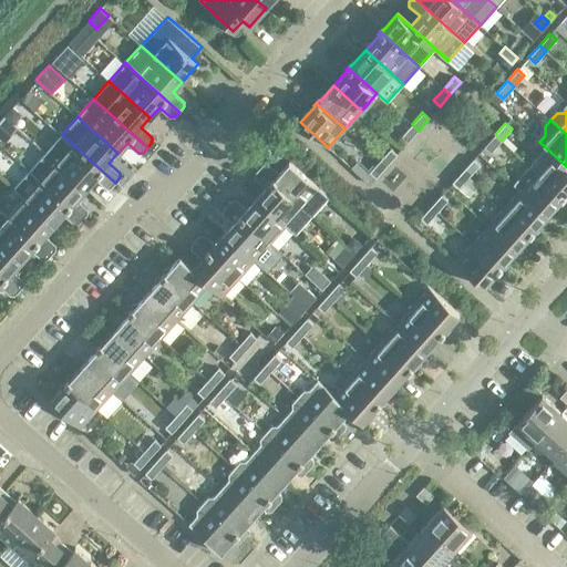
[(419,131),(412,124),(401,136),(408,142),(419,131)]
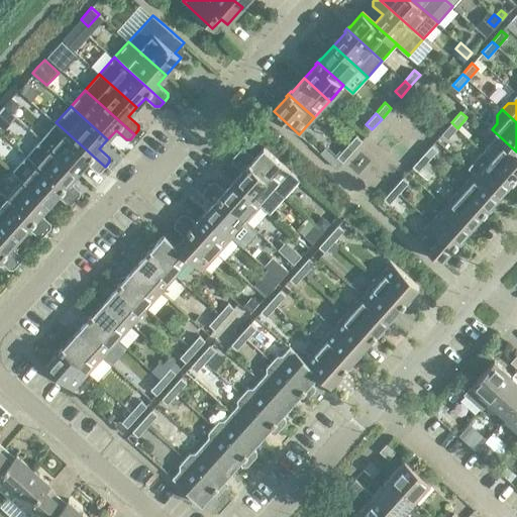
[(56,122),(41,138),(79,172),(87,163),(97,172),(101,172),(105,167),(56,122)]
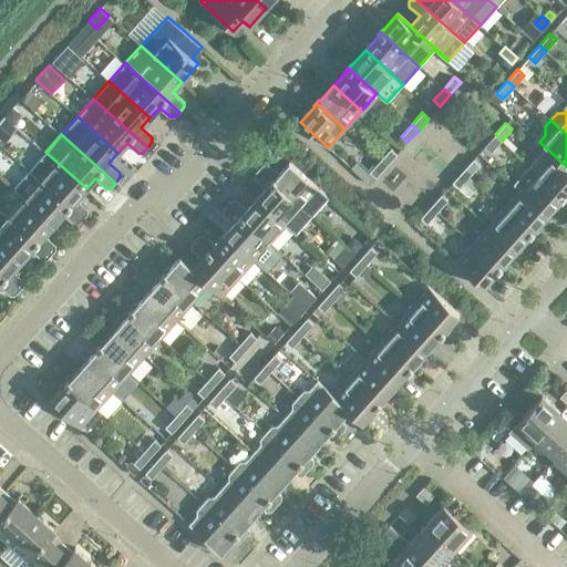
[(502,141),(495,134),(484,146),(491,152),(502,141)]
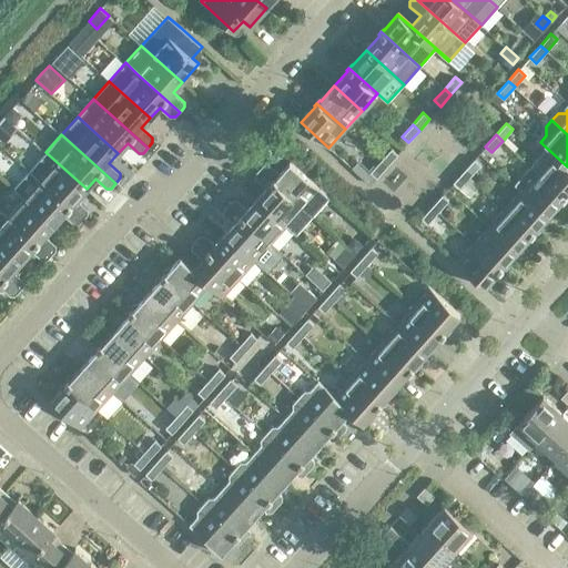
[(567,193),(567,166),(540,142),(539,142),(553,154),(537,172),(565,196),(567,193)]
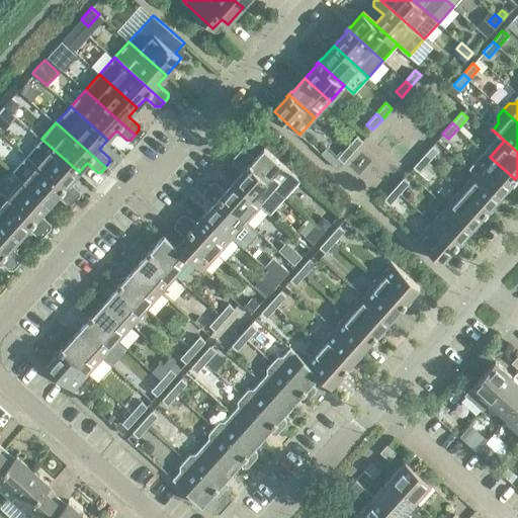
[(353,152),(363,141),(357,135),(347,146),(353,152)]
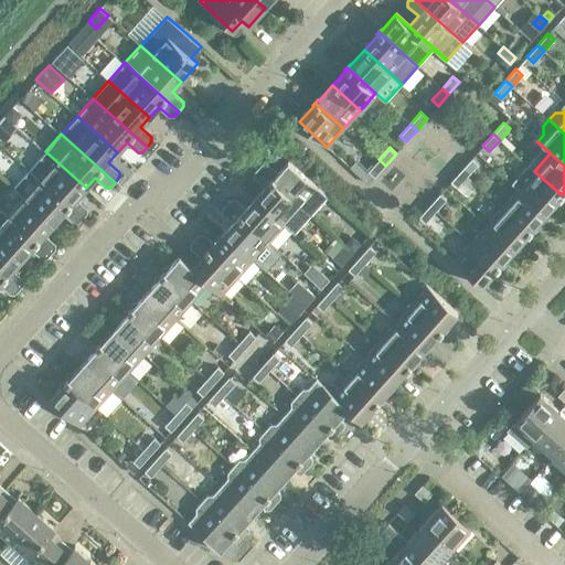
[(45,151),(29,169),(40,179),(83,217),(88,213),(87,208),(76,199),(86,188),(45,151)]
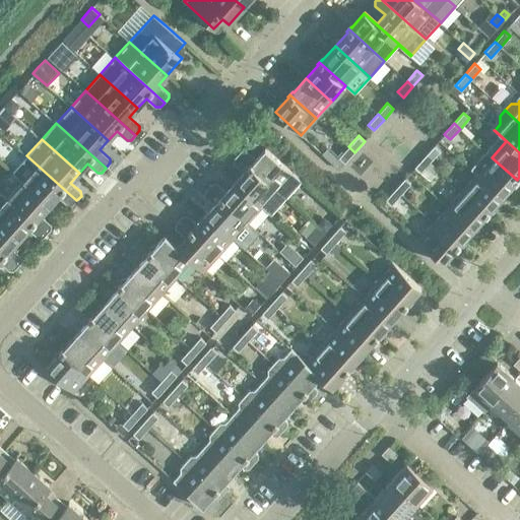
[(440,150),(434,145),(425,156),(431,161),(440,150)]
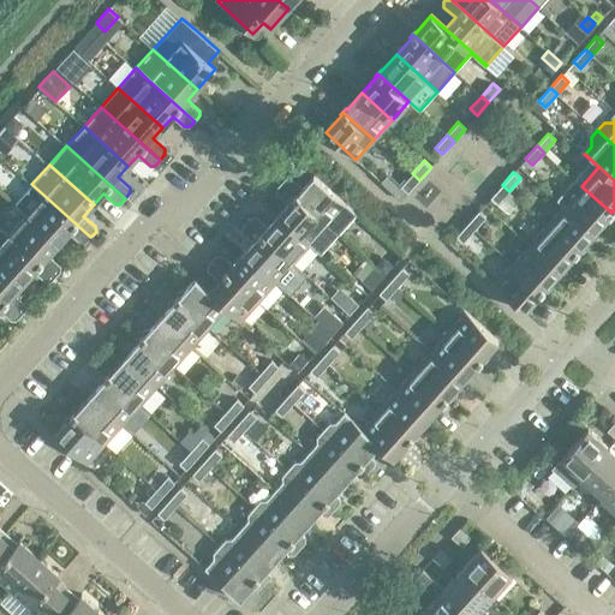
[(419,180),(412,173),(400,186),(407,192),(419,180)]
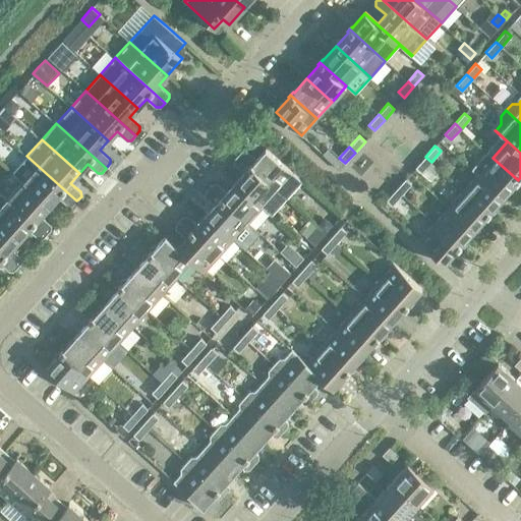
[(242,150),(238,154),(278,189),(293,173),(266,149),(256,159),(246,150),(242,150)]
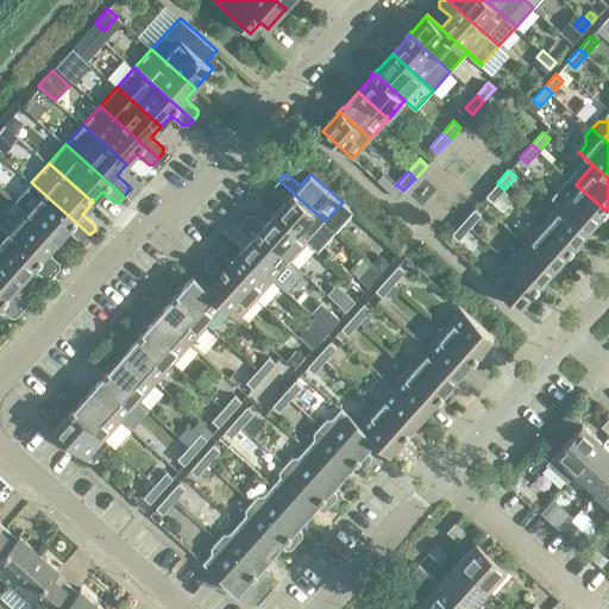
[(325,221),(278,180),(274,186),(274,190),(284,201),(275,212),(307,240),(325,221)]
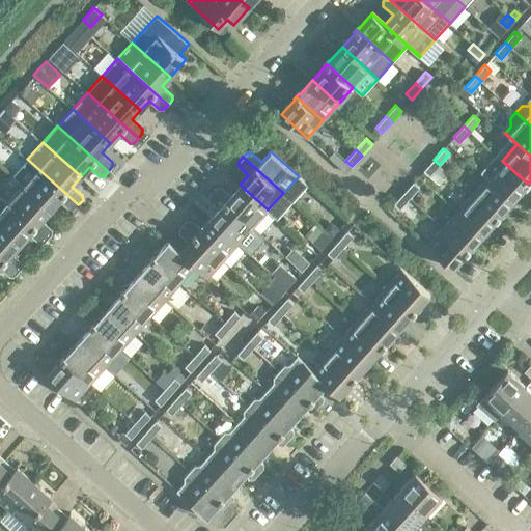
[(27,159),(12,176),(23,185),(51,210),(59,200),(70,210),(74,210),(78,204),(37,168),(27,159)]
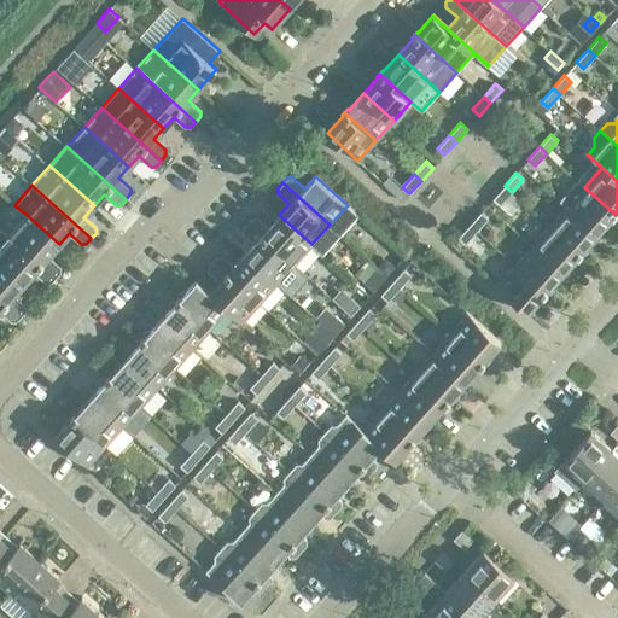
[(512,192),(505,186),(493,198),(500,204),(512,192)]
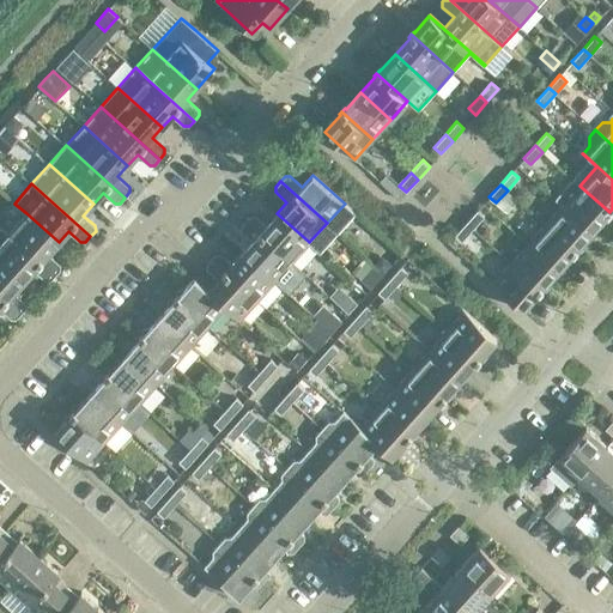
[(610,212),(580,186),(563,205),(593,231),(610,212)]
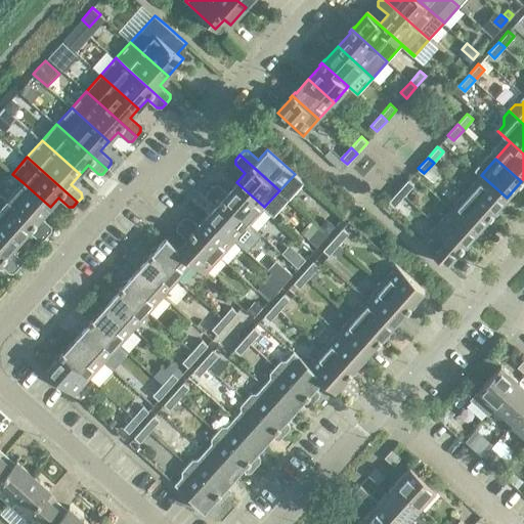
[(507,198),(481,175),(466,191),(491,215),(507,198)]
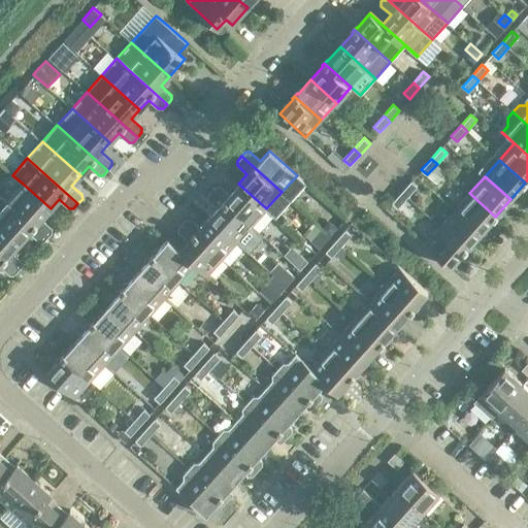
[(418,186),(411,180),(401,192),(407,197),(418,186)]
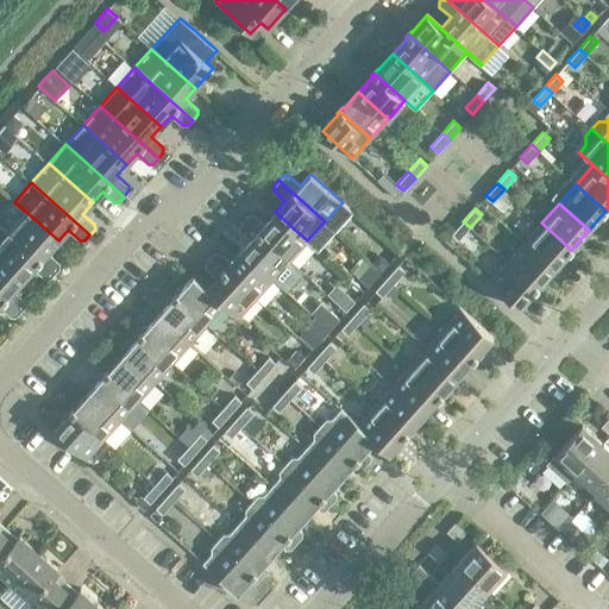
[(58,240),(26,212),(10,231),(56,272),(61,268),(60,263),(48,252),(58,240)]
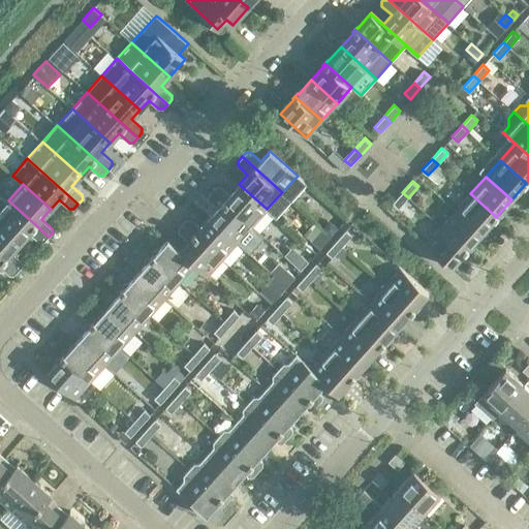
[(267,209),(239,184),(230,193),(220,185),(216,185),(212,189),(252,225),(267,209)]
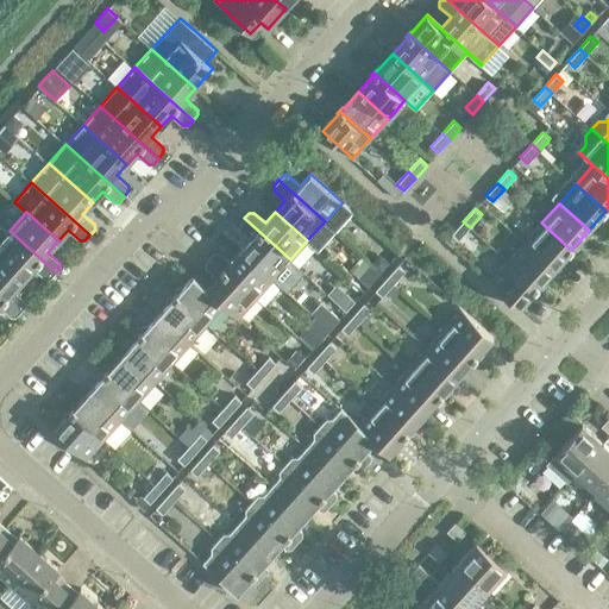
[(290,259),(244,218),(238,224),(239,228),(250,239),(240,250),(272,280),(290,259)]
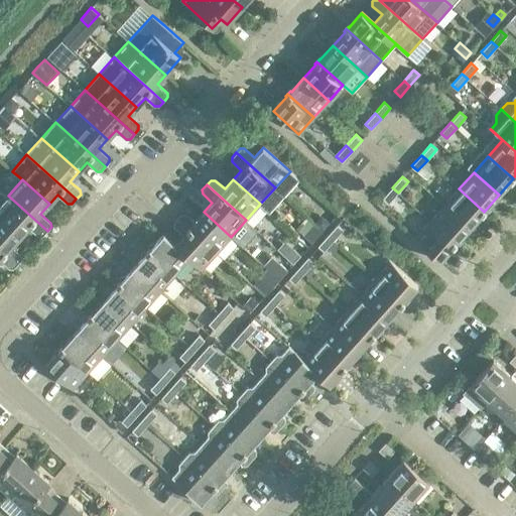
[(398,192),(392,187),(382,198),(388,204),(398,192)]
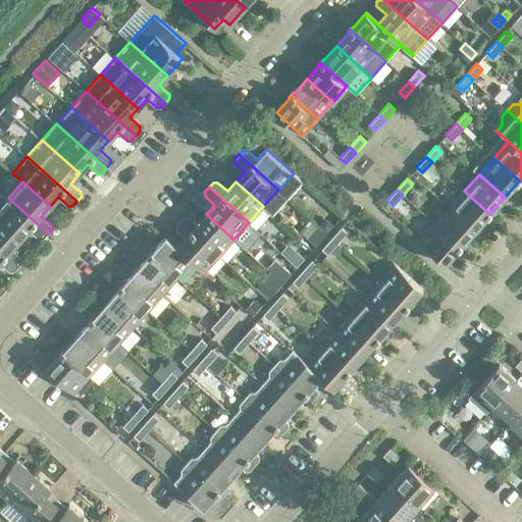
[(0,191),(0,220),(20,240),(29,229),(39,239),(43,239),(48,233),(8,198),(0,191)]
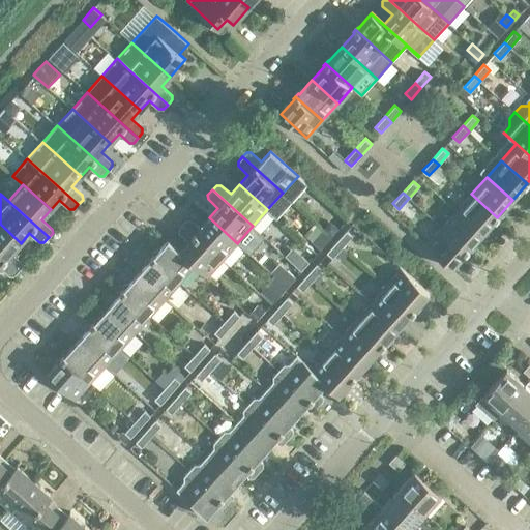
[(497,217),(471,194),(457,210),(482,234),(497,217)]
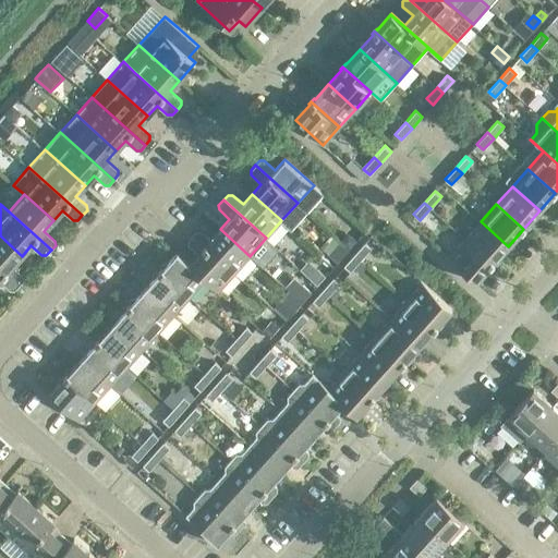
[(508,246),(481,221),(464,239),(493,264),(508,246)]
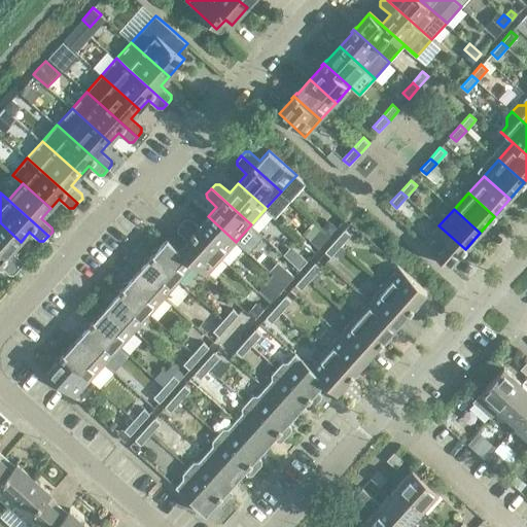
[(236,242),(208,216),(200,225),(189,217),(185,217),(181,221),(221,258),(236,242)]
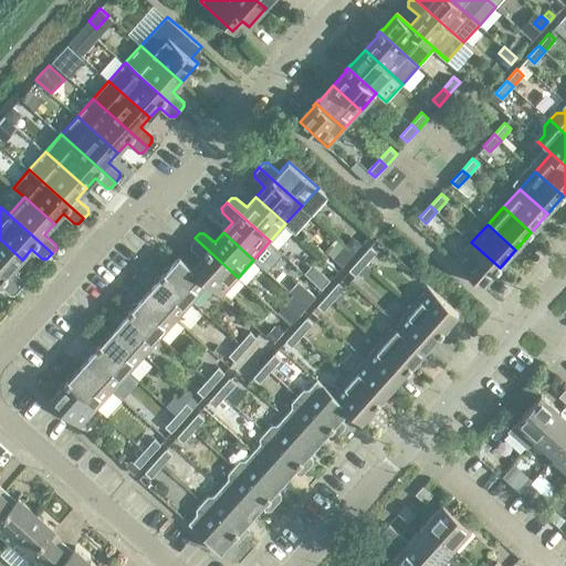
[(238,278),(195,238),(189,243),(190,248),(200,258),(191,268),(179,255),(178,257),(221,295),(238,278)]
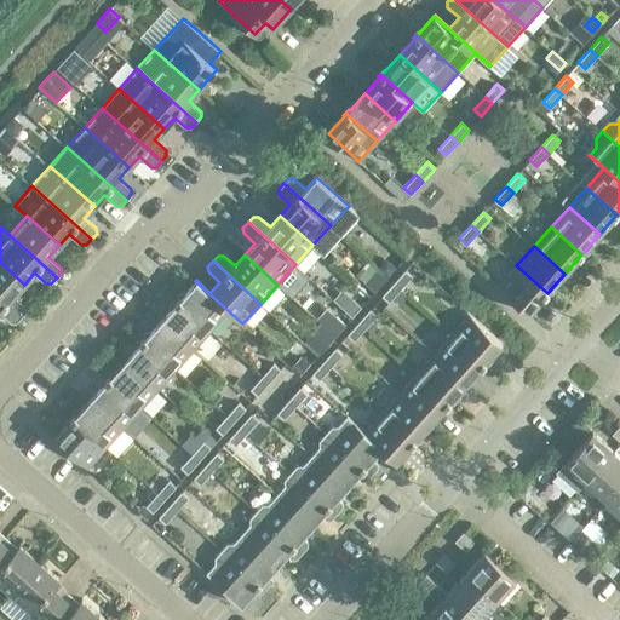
[(0,297),(22,317),(27,311),(26,306),(15,296),(24,285),(0,262),(0,297)]
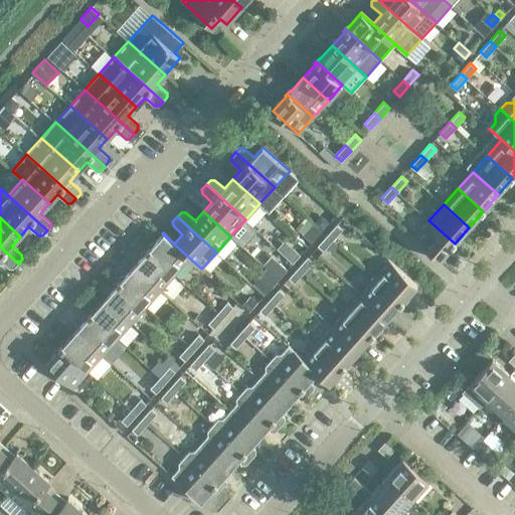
[(309,220),(304,226),(316,237),(322,231),(309,220)]
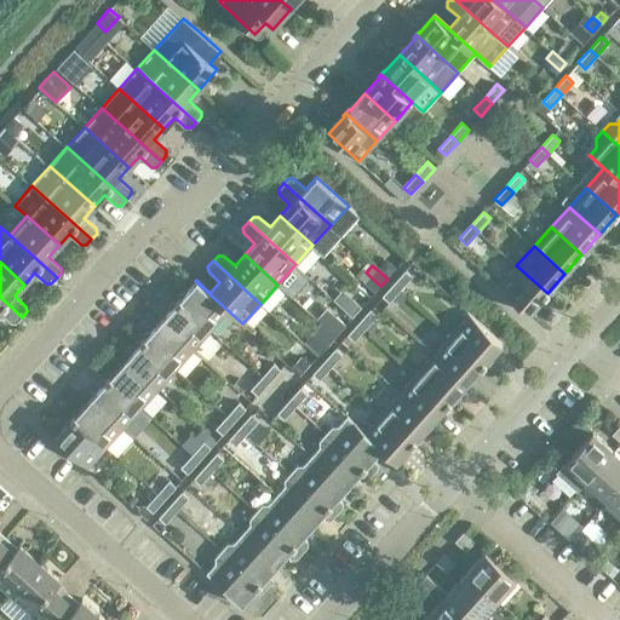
[(516,265),(499,286),(529,314),(547,293),(516,265)]
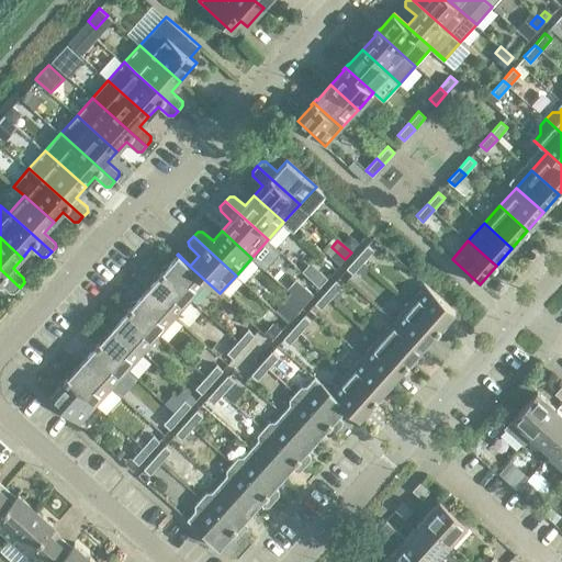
[(373,250),(367,245),(357,257),(363,262),(373,250)]
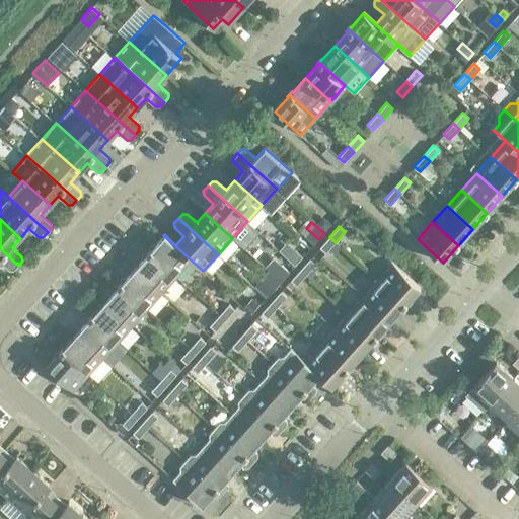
[(203,271),(163,235),(151,248),(150,248),(148,250),(176,276),(190,261),(202,272),(203,271)]
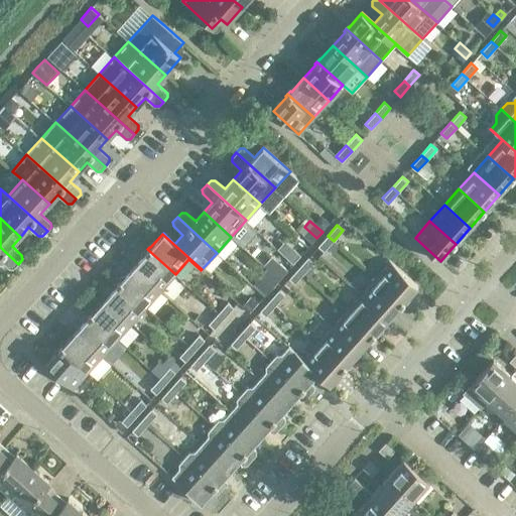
[(334,241),(328,236),(317,246),(324,252),(334,241)]
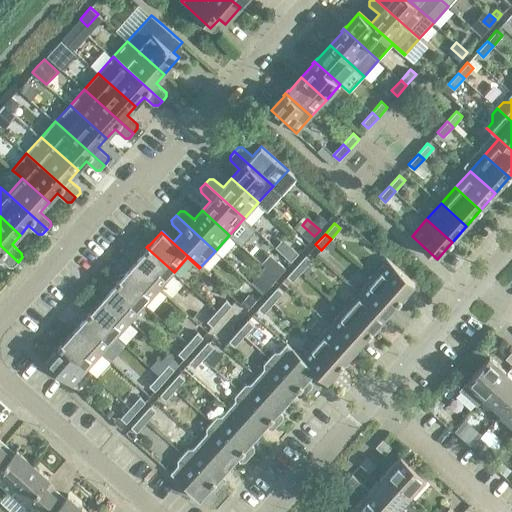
[(301,240),(306,245),(311,239),(306,235),(301,240)]
